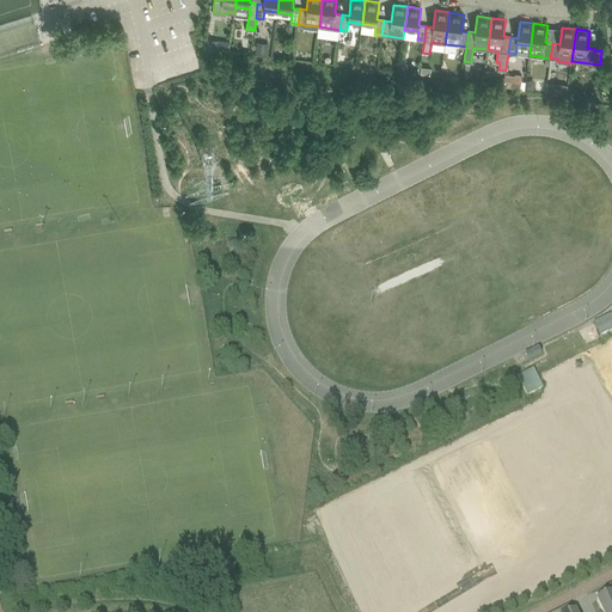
[(207,38),(206,48),(214,49),(215,40),(207,38)]
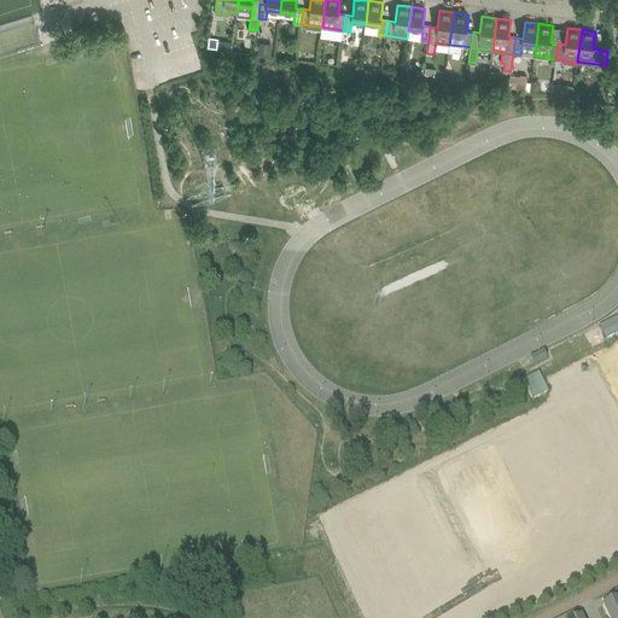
[(272,44),(260,41),(257,54),(270,57),(272,44)]
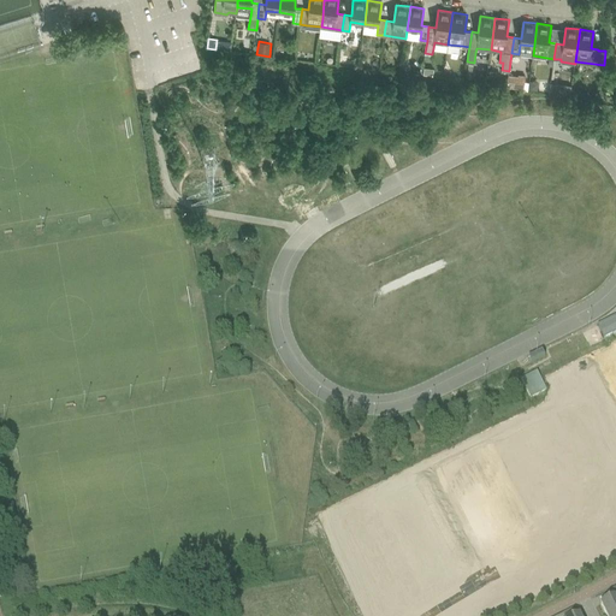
[(509,73),(507,87),(523,89),(526,75),(519,73),(517,75),(509,73)]
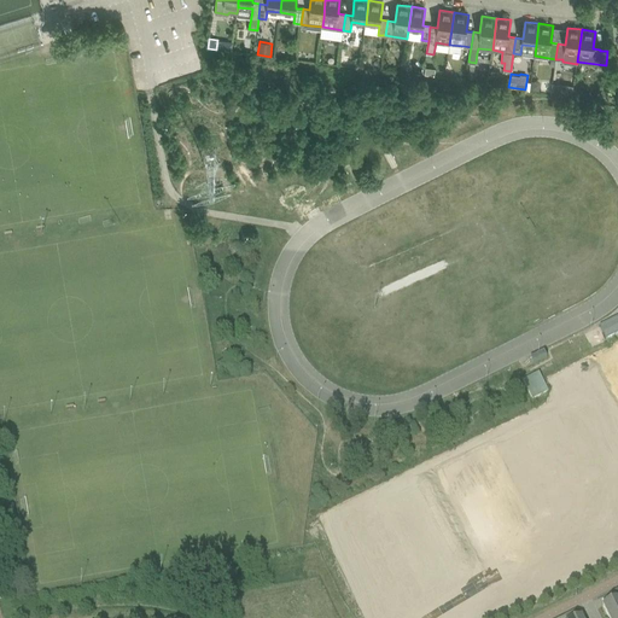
[(617,313),(617,314),(617,318),(599,328),(605,342),(617,334),(617,313)]
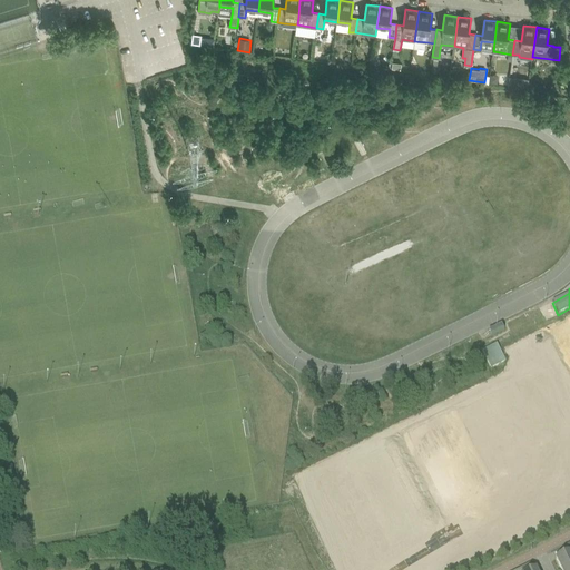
[(501,326),(488,333),(490,337),(503,331),(501,326)]
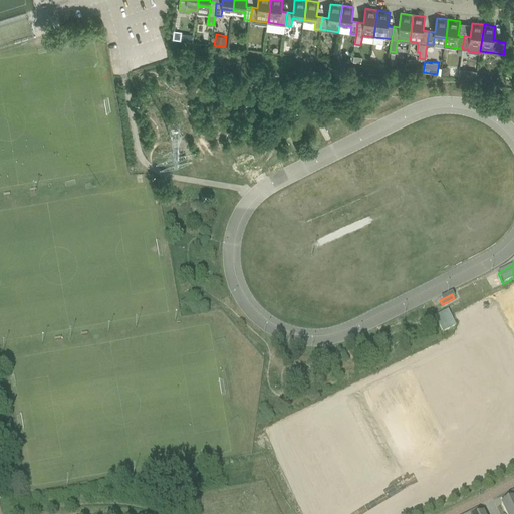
[(434,317),(442,333),(455,327),(448,311),(434,317)]
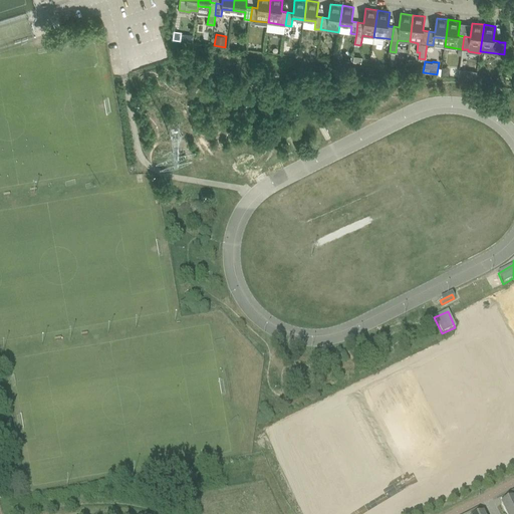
[(490,428),(474,436),(479,446),(495,438),(490,428)]
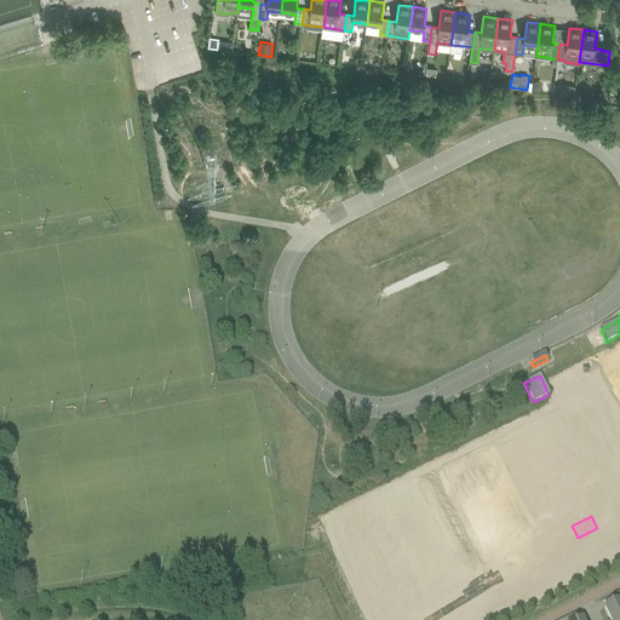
[(597,528),(578,538),(584,550),(603,539),(597,528)]
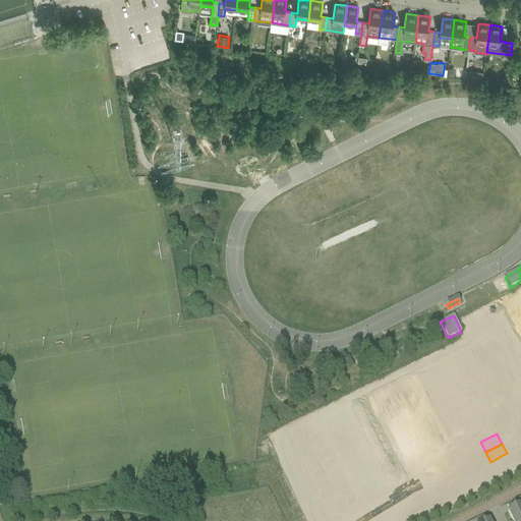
[(463,451),(450,457),(457,470),(469,464),(463,451)]
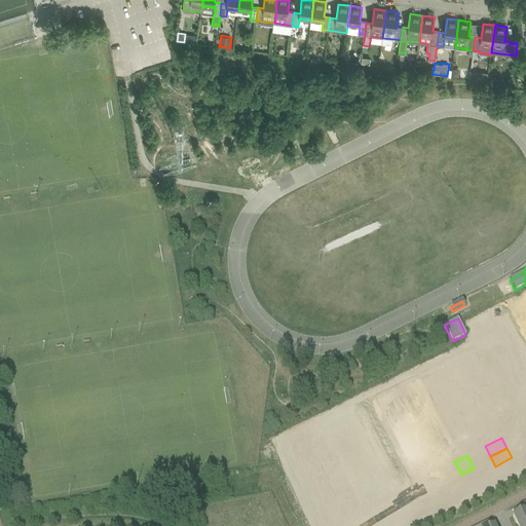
[(512,457),(495,466),(500,476),(517,467),(512,457)]
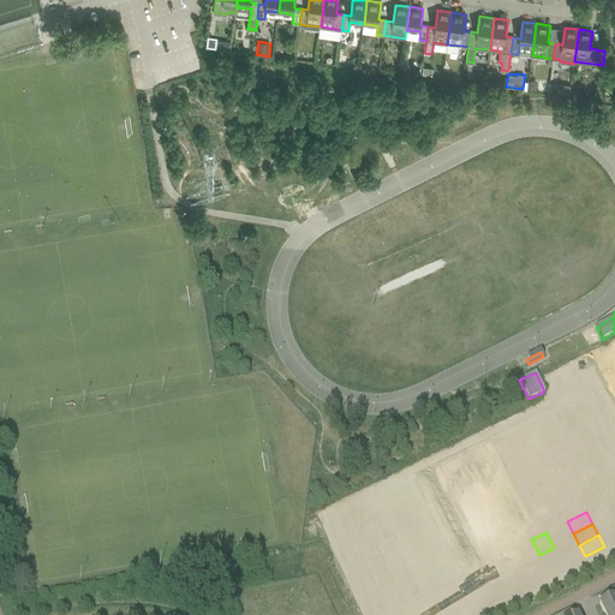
[(604,547),(585,556),(591,568),(610,559),(604,547)]
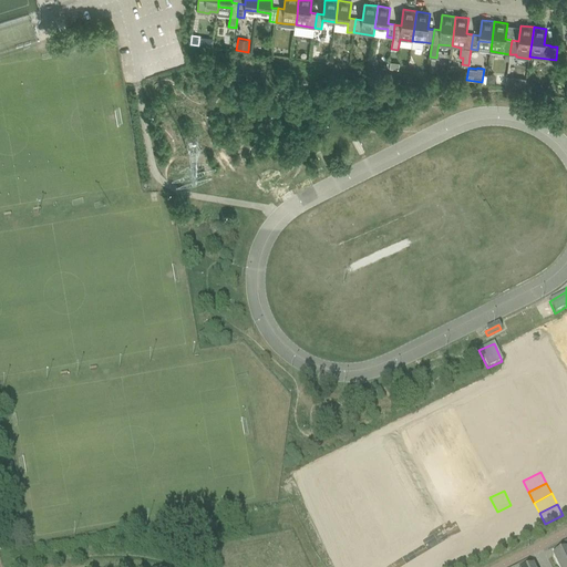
[(511,505),(497,512),(504,526),(518,519),(511,505)]
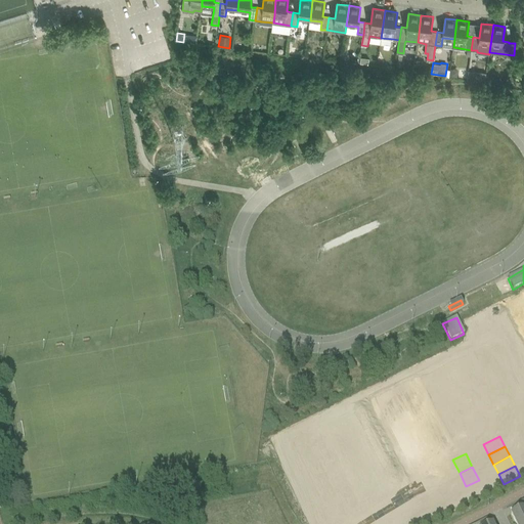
[(421,476),(407,482),(415,495),(428,489),(421,476)]
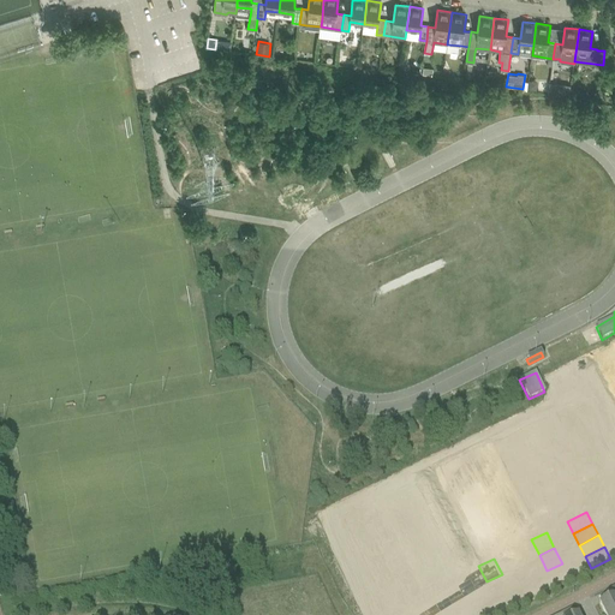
[(562,563),(547,571),(555,586),(571,579),(562,563)]
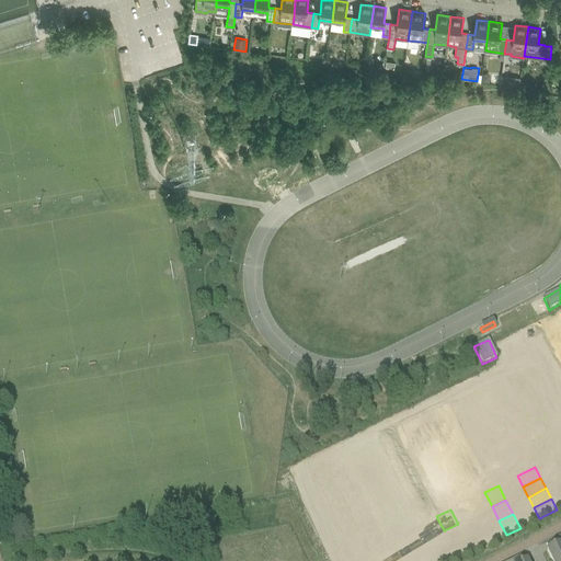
[(458,524),(444,530),(451,545),(465,538),(458,524)]
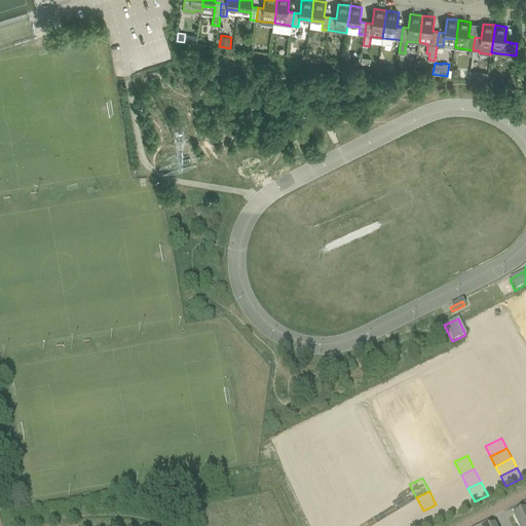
[(524,511),(512,517),(516,525),(517,525),(525,521),(525,501),(521,504),(524,511)]
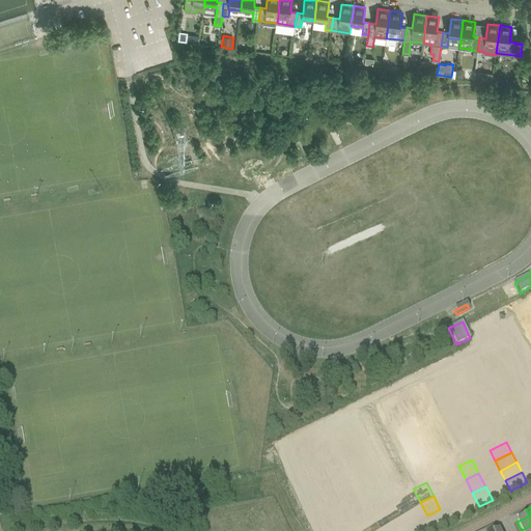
[(440,509),(427,515),(434,530),(447,523),(440,509)]
